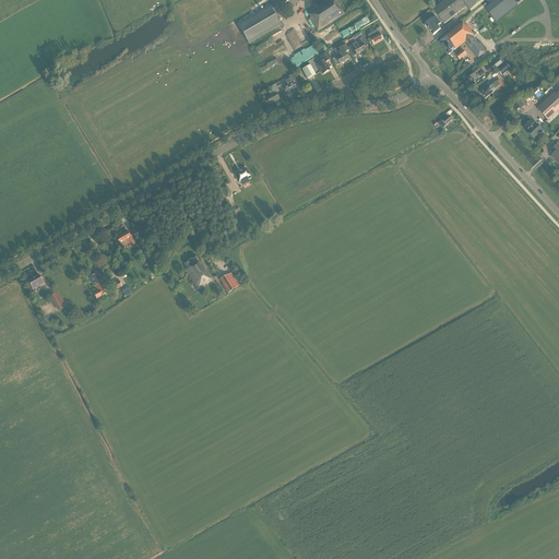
[(277,0),(286,12),(301,0),(277,0)]
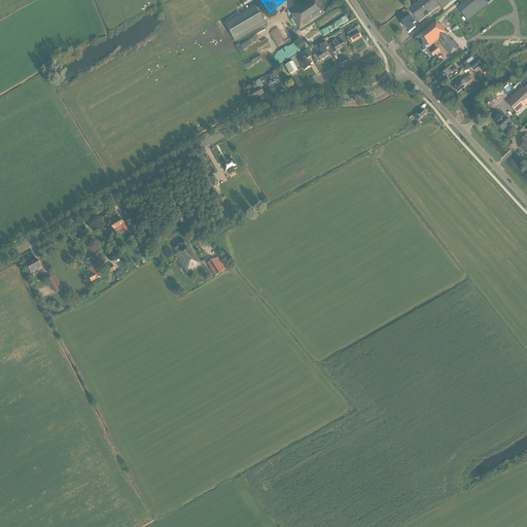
[(315,0),(311,0),(308,3),(308,2),(299,8),(297,7),(289,12),(292,18),(300,30),(324,13),(315,0)]
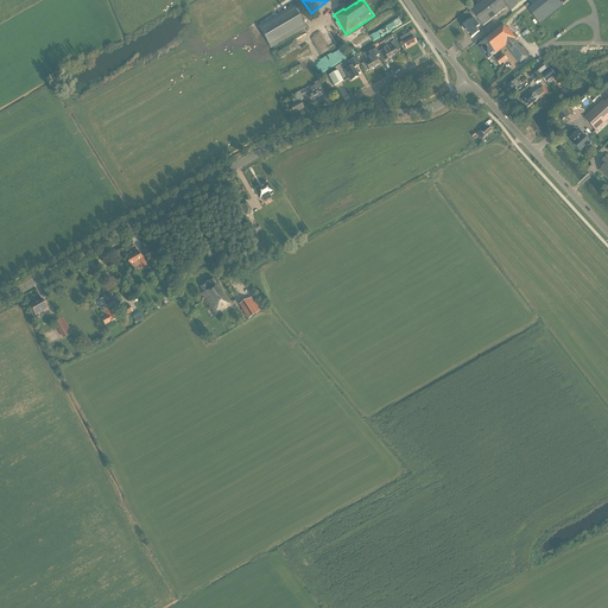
[(525,0),(485,0),(472,11),(483,26),(507,7),(512,13),(527,1),(525,0)]
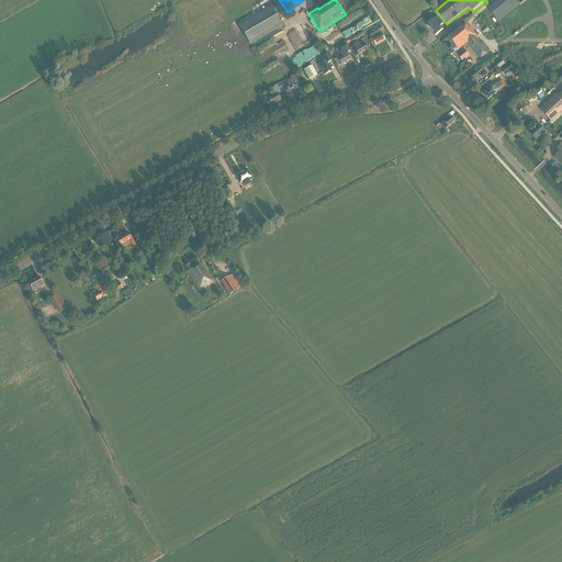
[(515,0),(499,0),(489,9),(498,22),(519,6),(515,0)]
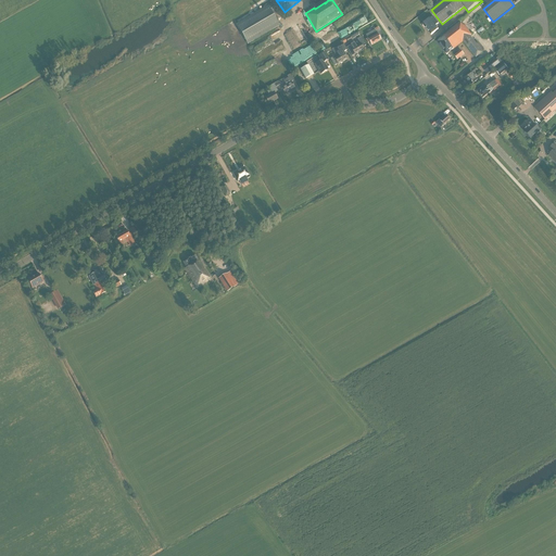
[(236,25),(248,45),(279,26),(273,14),(277,12),(272,4),(236,25)]
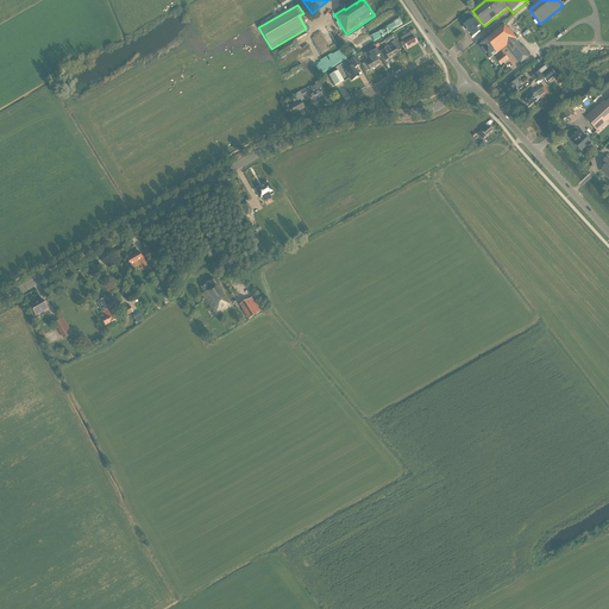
[(471,20),(463,27),(472,39),(481,32),(477,29),(481,26),(473,18),(471,20)]
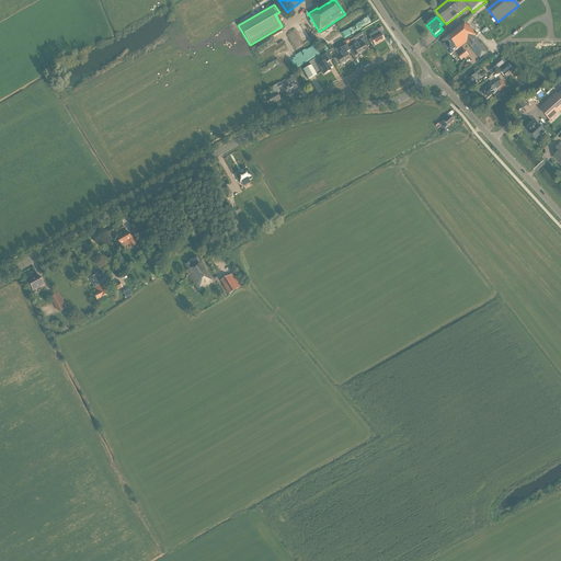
[(476,35),(468,25),(467,26),(465,23),(439,42),(450,55),(467,42),(480,58),(488,53),(474,36),(476,35)]
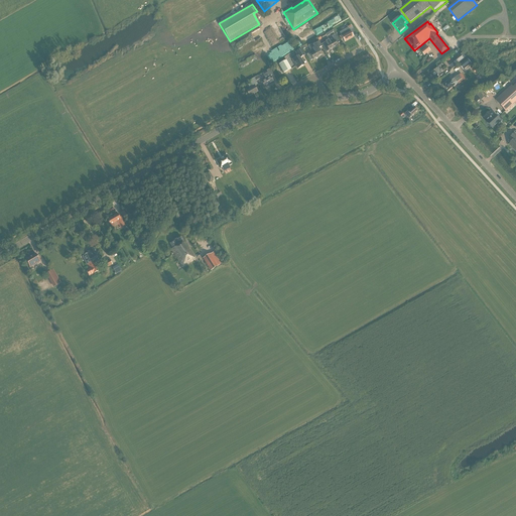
[(444,32),(452,27),(448,23),(441,29),(444,32)]
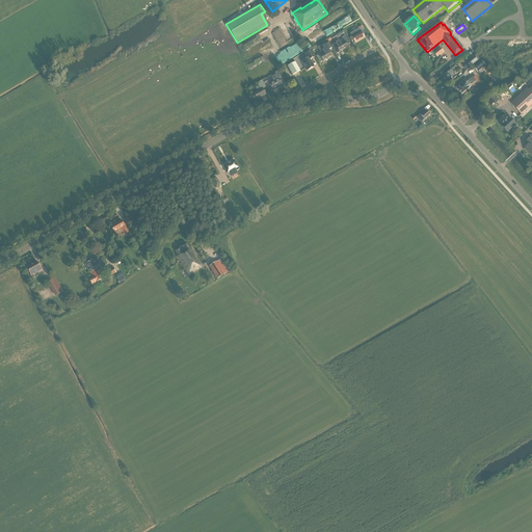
[(353,41),(355,44),(368,36),(362,26),(360,27),(357,25),(355,27),(356,28),(357,28),(360,30),(351,34),(352,37),(350,38),(352,42),(353,41)]
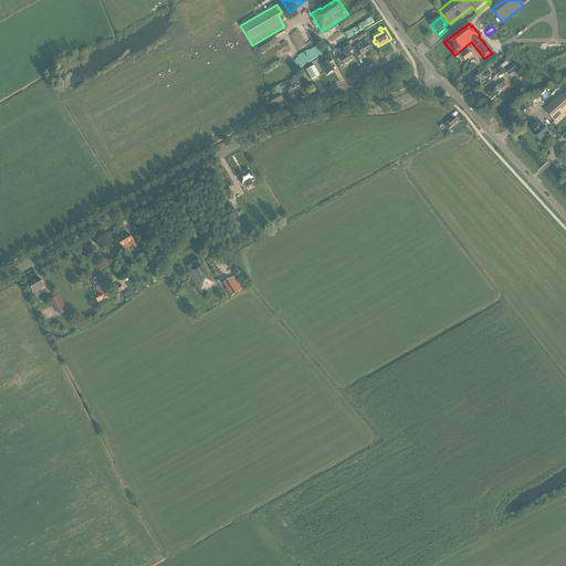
[(366,35),(364,32),(356,37),(356,38),(353,40),(354,43),(358,41),(358,40),(366,35)]
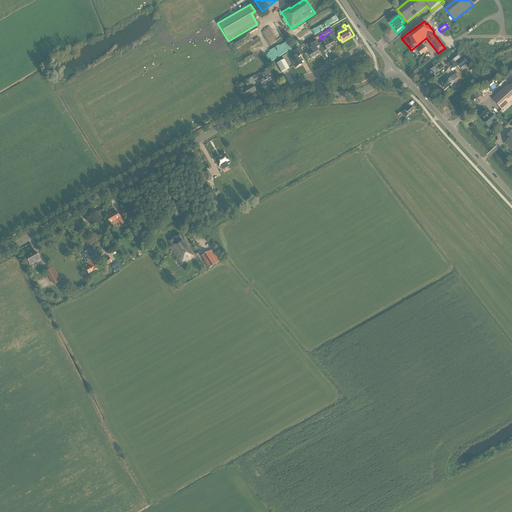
[(330,37),(326,40),(331,48),(335,46),(334,43),(337,42),(332,35),(329,36),(330,37)]
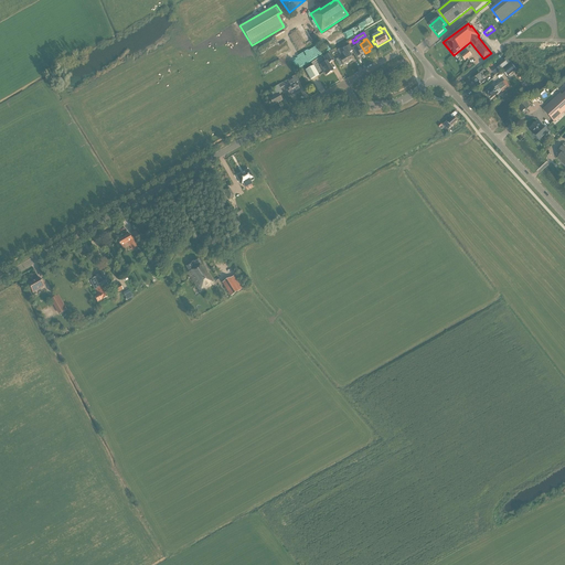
[(360,44),(359,41),(356,42),(359,45),(352,49),(356,55),(360,53),(361,55),(365,53),(360,44)]
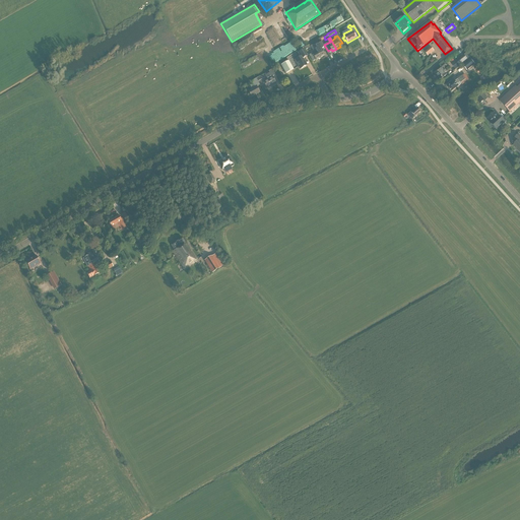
[(320,58),(325,55),(321,49),(324,47),(320,39),(316,41),(318,43),(314,46),(313,46),(320,58)]
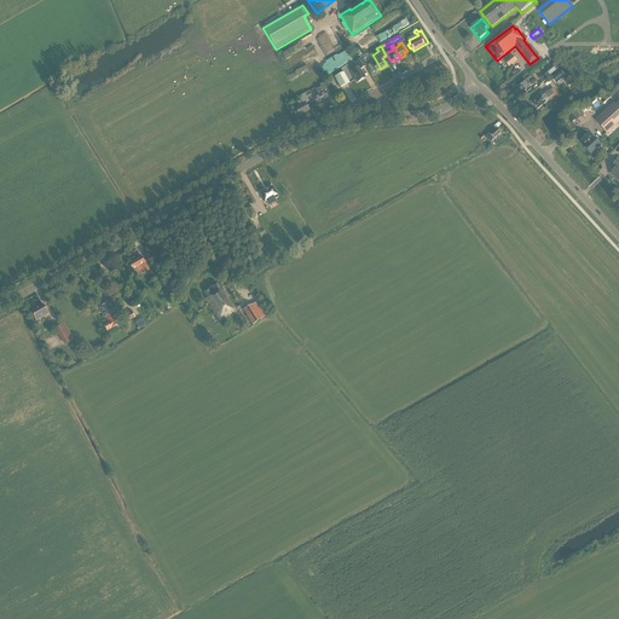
[(381,69),(372,55),(374,55),(372,53),(370,55),(372,61),(370,62),(371,63),(368,65),(372,73),(376,71),(381,69)]
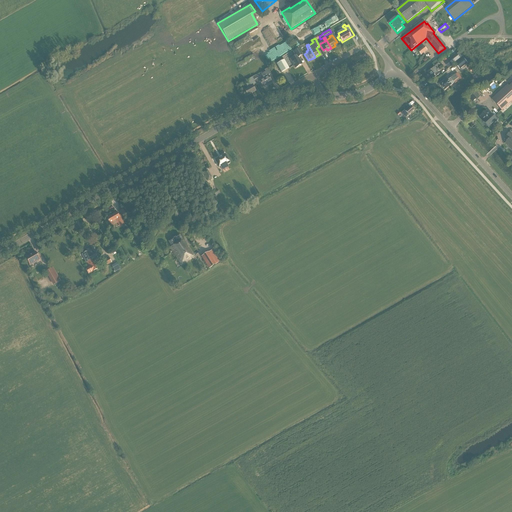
[(424,47),(418,51),(422,55),(427,51),(424,47)]
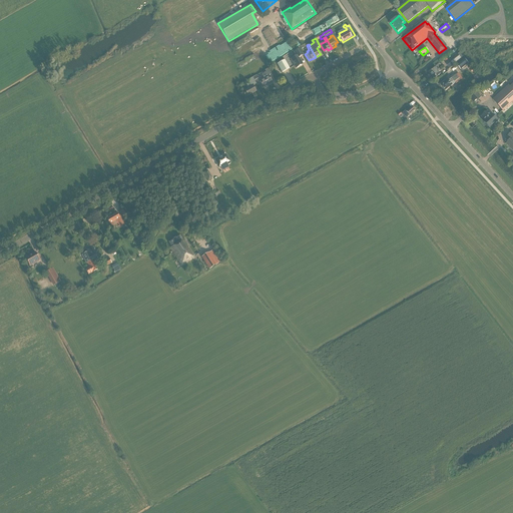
[(300,48),(294,52),(297,56),(291,59),(296,68),(303,64),(299,57),(304,55),(300,48)]
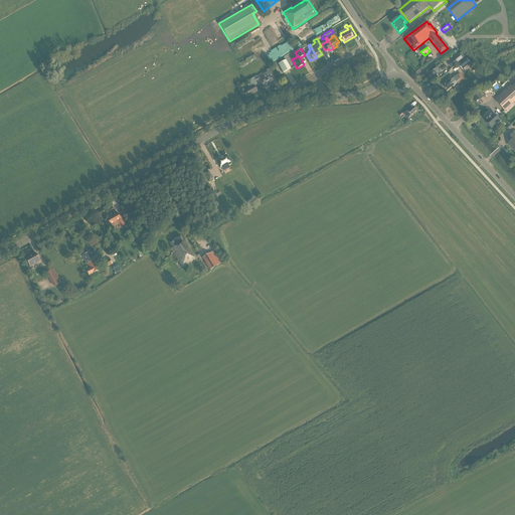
[(451,60),(452,60),(448,63),(451,68),(455,65),(463,59),(460,54),(451,60)]
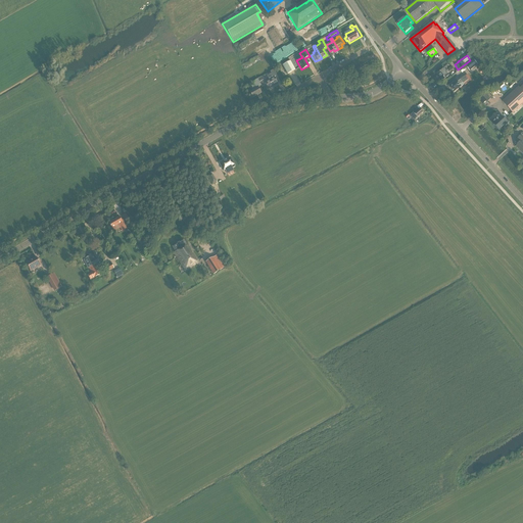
[(477,65),(474,60),(466,66),(470,72),(477,65)]
